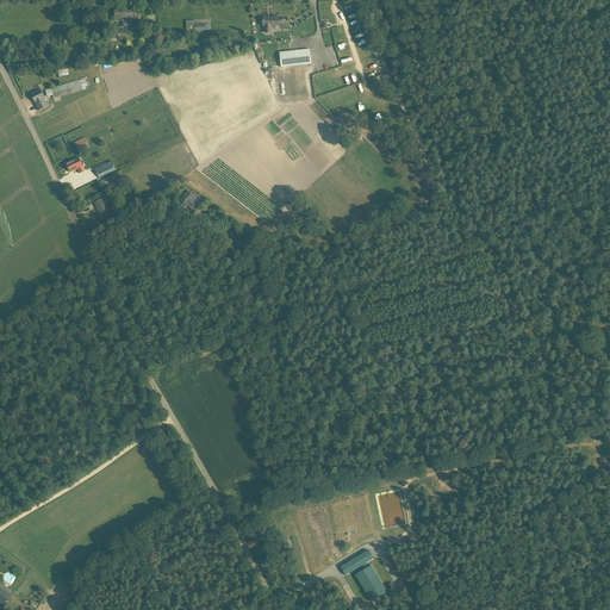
[(114,8),(114,17),(123,18),(123,22),(124,22),(124,27),(120,27),(120,32),(137,33),(137,27),(130,27),(130,22),(138,22),(138,8),(114,8)]
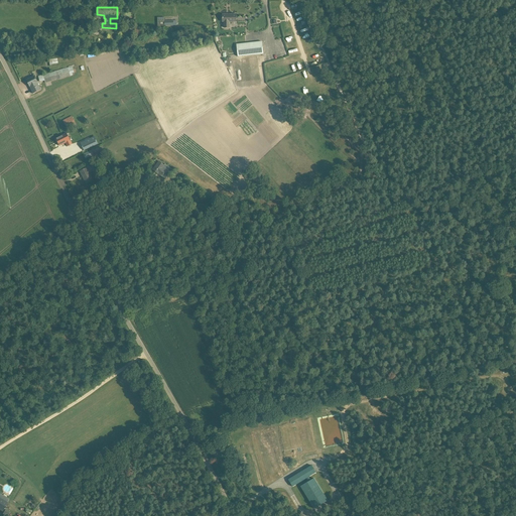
[(223,14),(223,21),(225,21),(226,28),(229,27),(229,22),(237,21),(236,14),(223,14)]
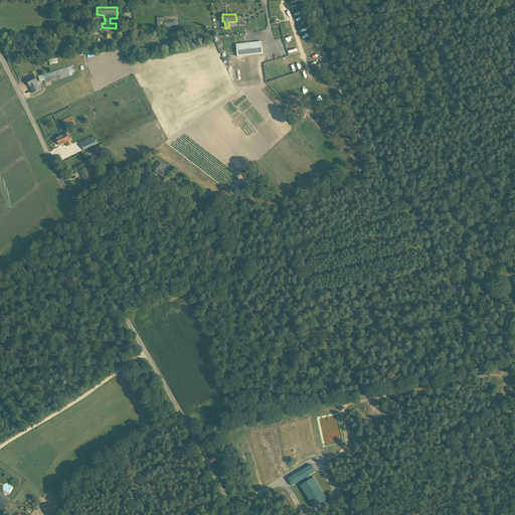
[(157,17),(157,26),(160,26),(173,25),(176,25),(176,20),(164,21),(164,17),(157,17)]
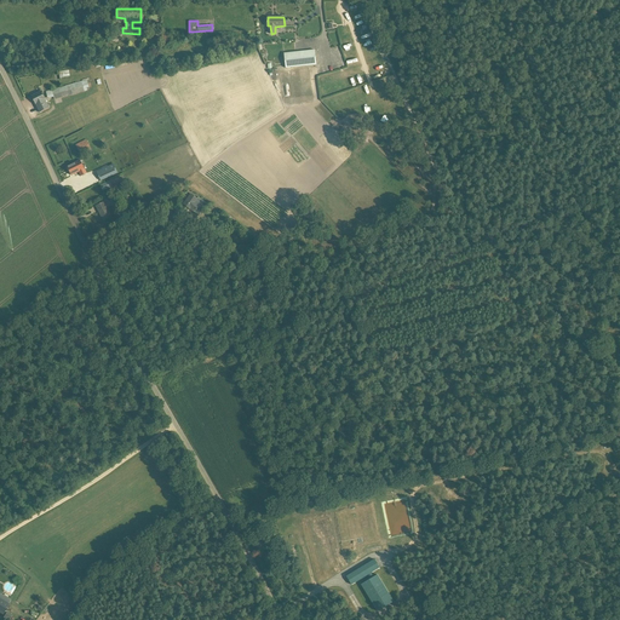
[(104,27),(95,27),(95,38),(104,36),(104,27)]
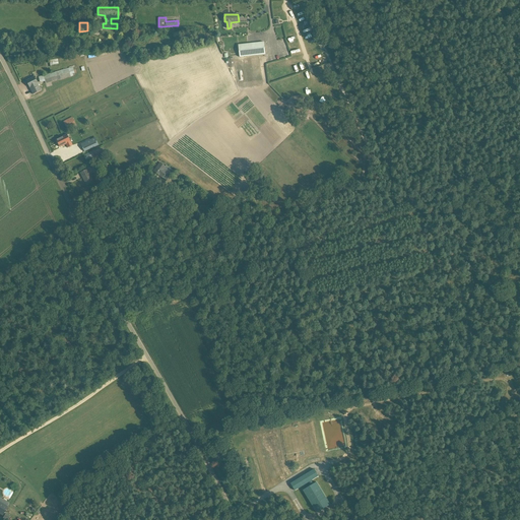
[(236,58),(239,88),(263,85),(260,55),(265,54),(264,42),(239,45),(240,58),(236,58)]
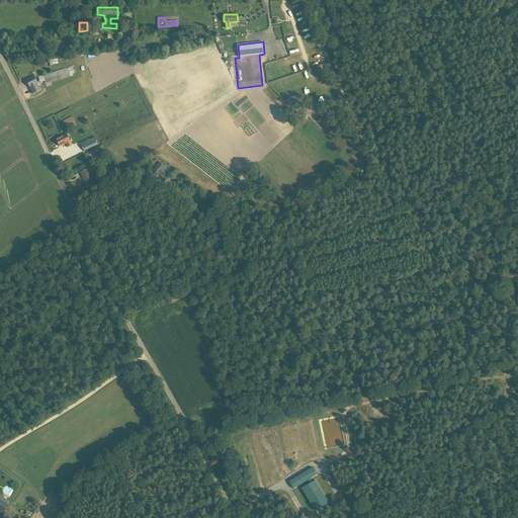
[(46,83),(73,76),(72,74),(75,73),(73,67),(44,75),(46,83)]
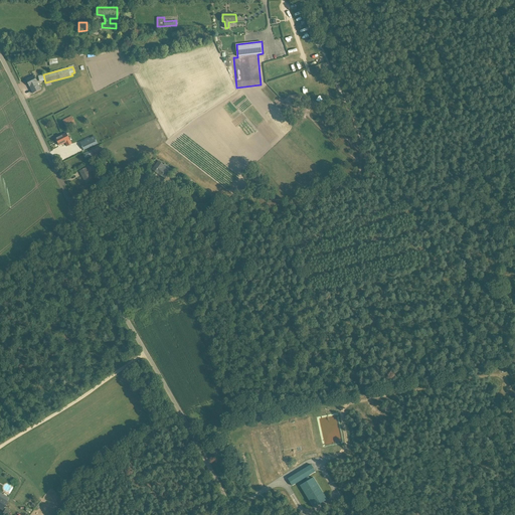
[(41,90),(34,75),(26,79),(30,87),(33,94),(41,90)]
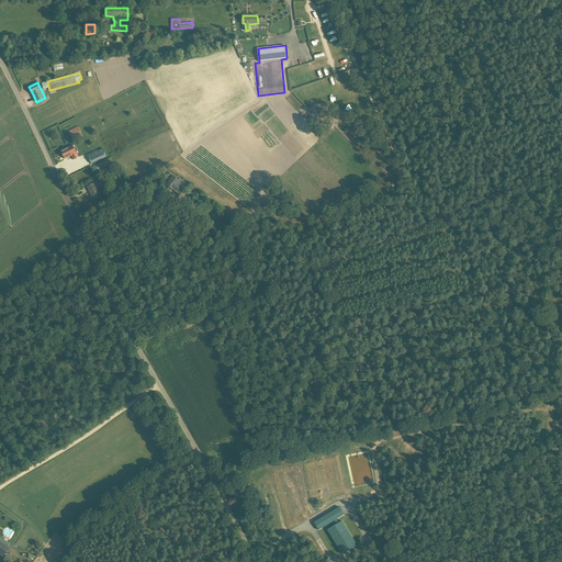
[(82,135),(79,127),(74,130),(69,132),(72,139),(78,137),(82,135)]
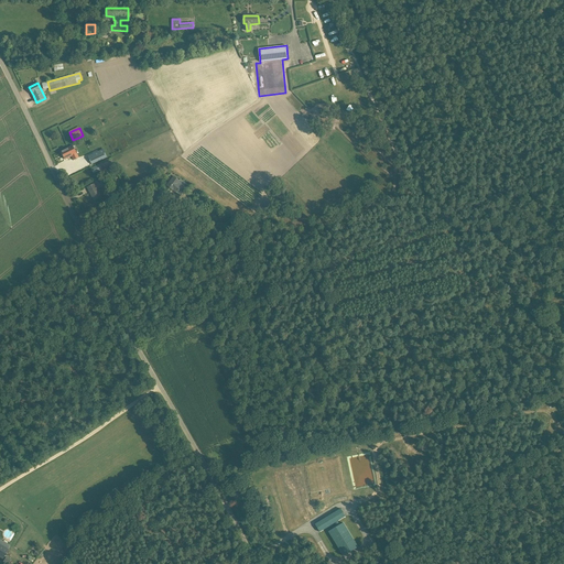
[(79,158),(74,145),(62,151),(65,160),(73,155),(74,160),(79,158)]
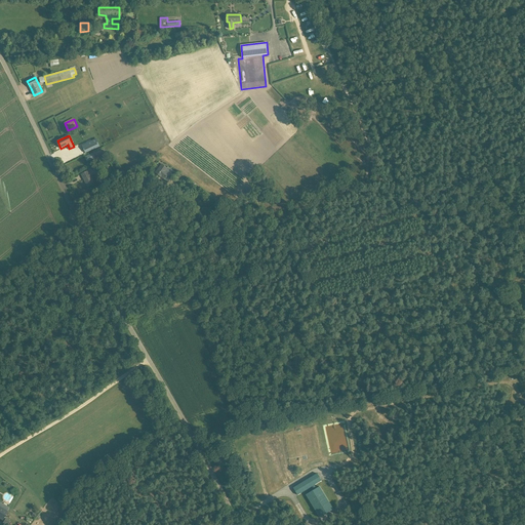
[(86,144),(90,151),(99,147),(96,138),(86,144)]
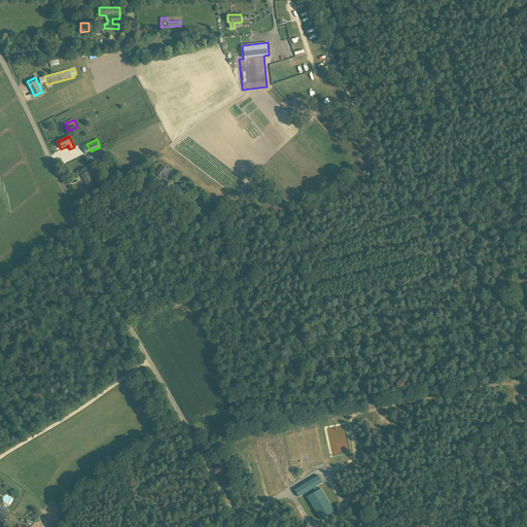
[(156,173),(159,175),(169,183),(176,174),(169,168),(168,169),(163,165),(156,173)]
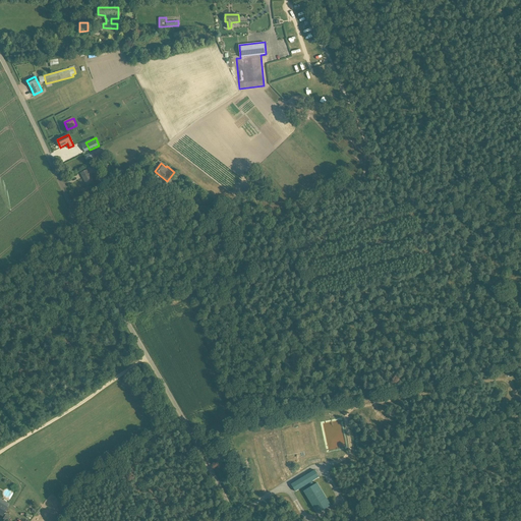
[(88,169),(80,173),(88,185),(94,182),(88,169)]
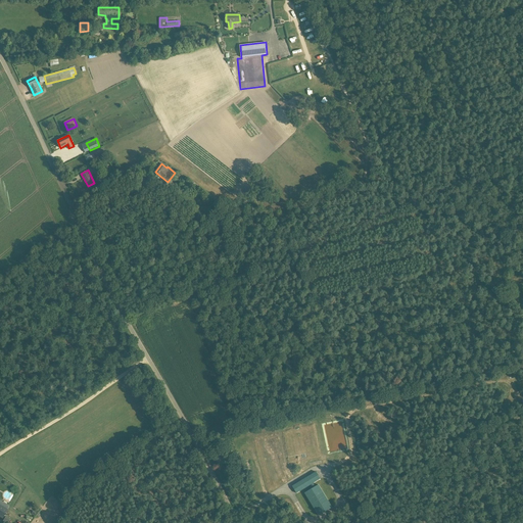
[(151,174),(142,185),(147,189),(155,178),(151,174)]
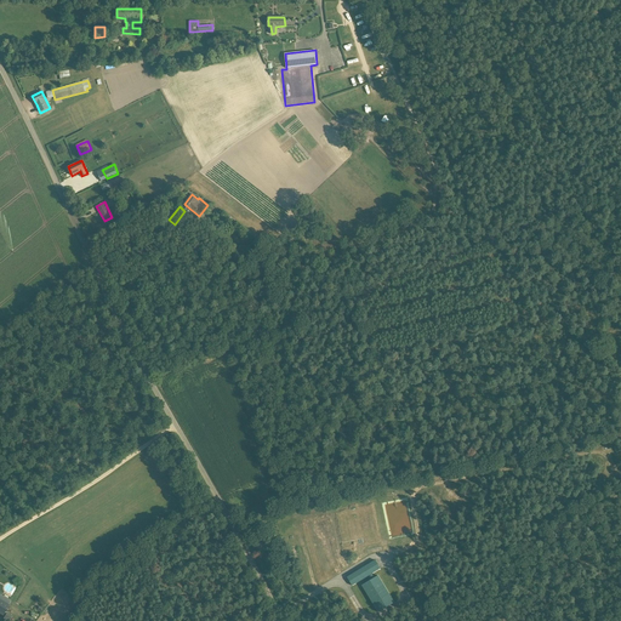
[(376,560),(347,577),(352,586),(369,575),(372,580),(362,585),(379,613),(394,603),(379,575),(374,577),(371,574),(381,569),(376,560)]
